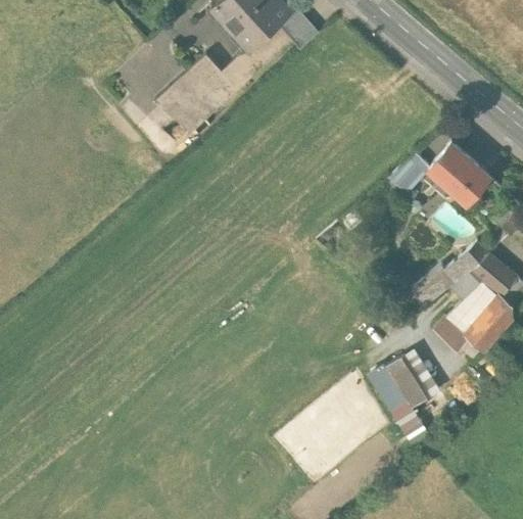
[(291,0),(211,0),(206,5),(245,48),(277,20),(295,4),(291,0)]
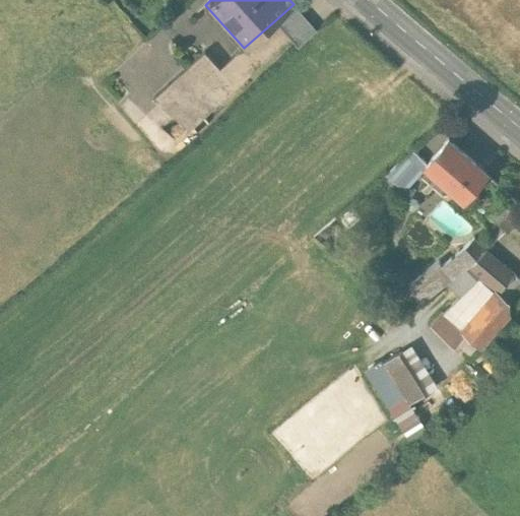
[(299,48),(318,30),(294,4),(275,20),(293,41),(299,48)]
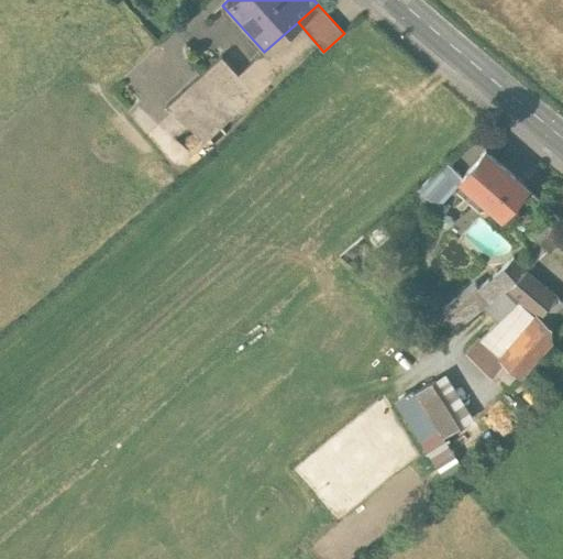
[(317,44),(298,22),(264,52),(236,76),(256,98),(317,44)]
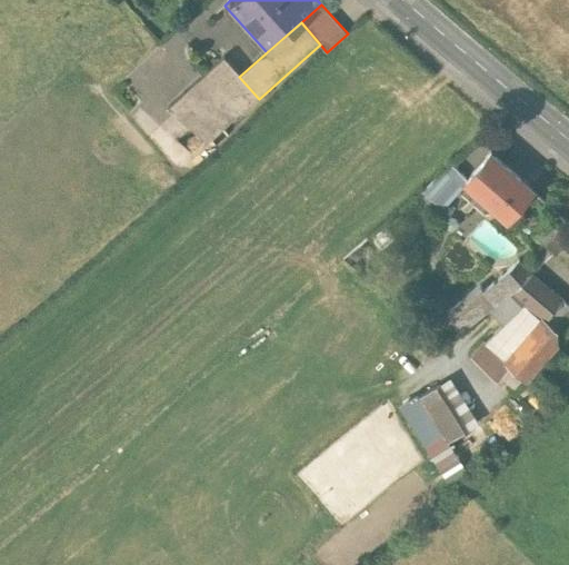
[(223,59),(168,109),(203,149),(259,99),(239,77),(223,59)]
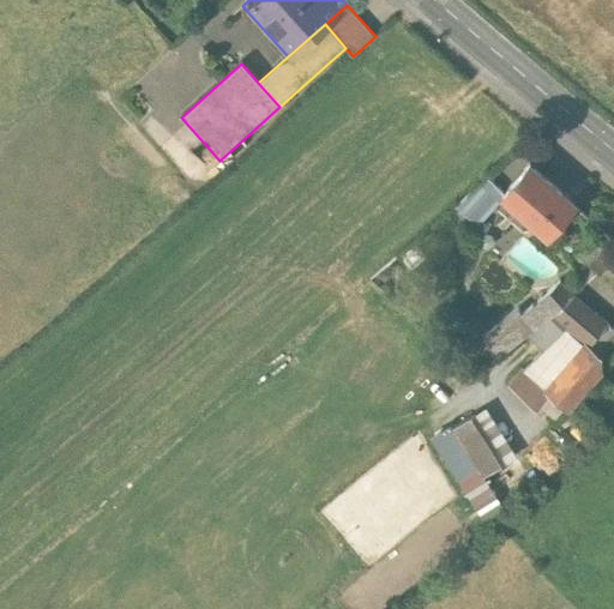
[(533,158),(501,193),(506,197),(552,237),(582,203),(533,158)]
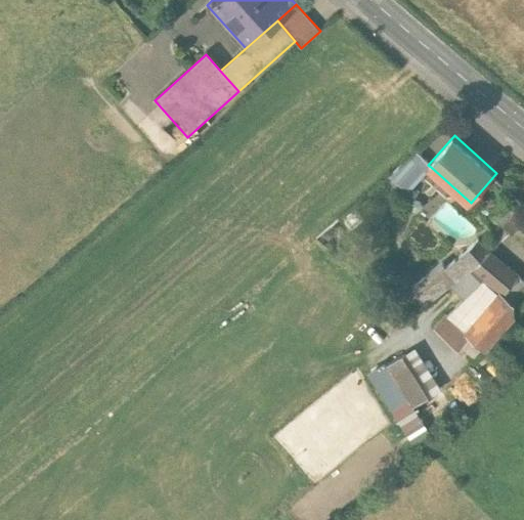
[(432,168),(428,165),(418,155),(390,178),(406,195),(432,168)]
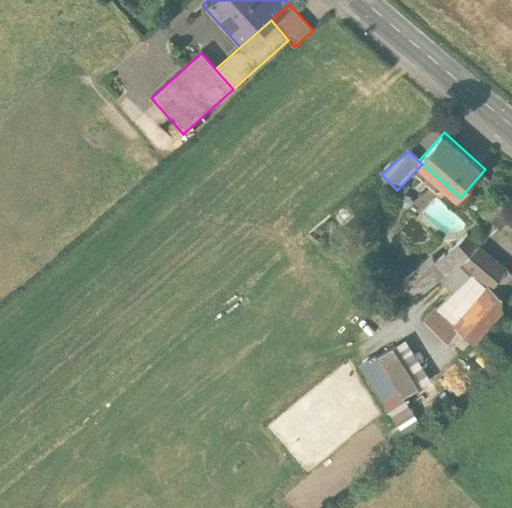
[(450,230),(456,209),(431,203),(425,223),(450,230)]
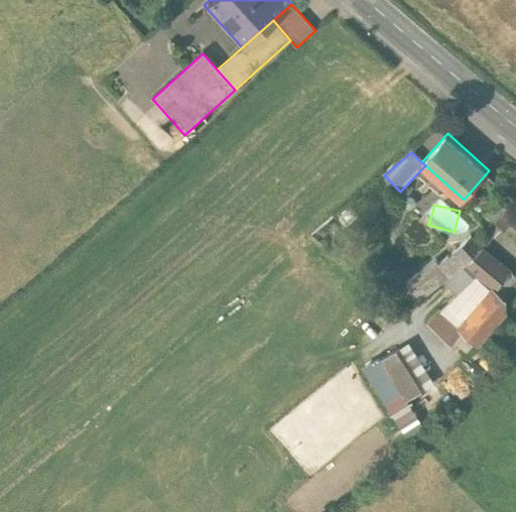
[(467,266),(482,250),(471,239),(439,266),(434,270),(442,283),(457,295),(477,276),(467,266)]
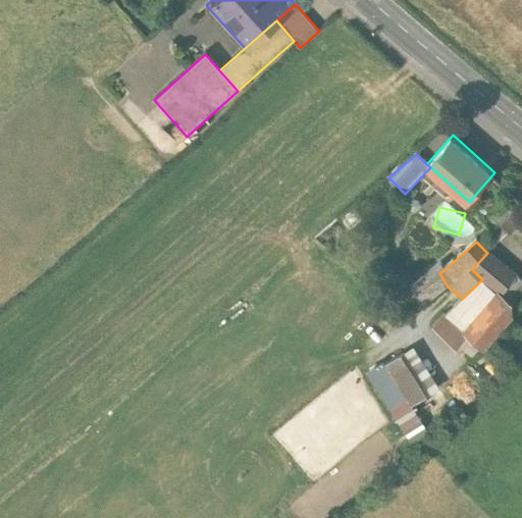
[(510,305),(521,291),(521,283),(487,253),(472,269),(482,279),(510,305)]
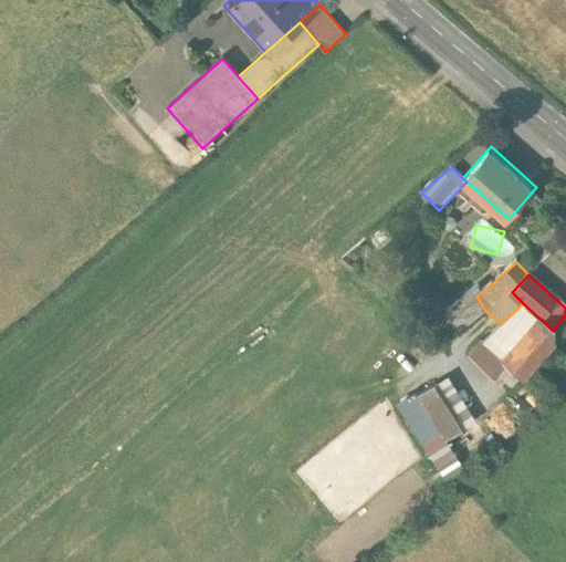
[(477,297),(482,292),(477,287),(435,322),(449,340),(485,311),(477,297)]
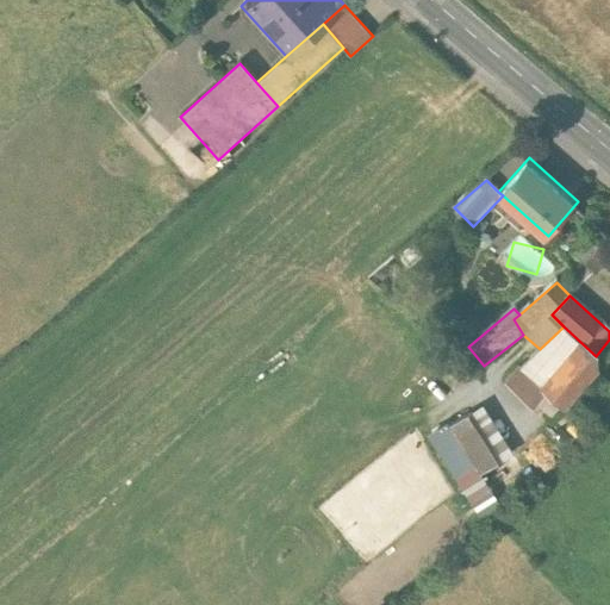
[(596,356),(564,326),(540,349),(518,370),(565,410),(596,373),(596,356)]
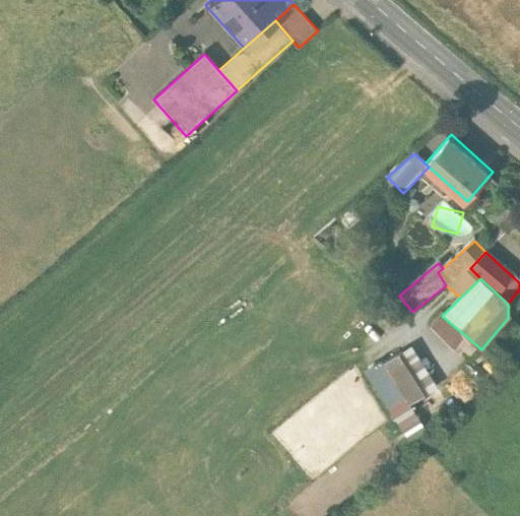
[(481,349),(442,316),(431,328),(468,361),(481,349)]
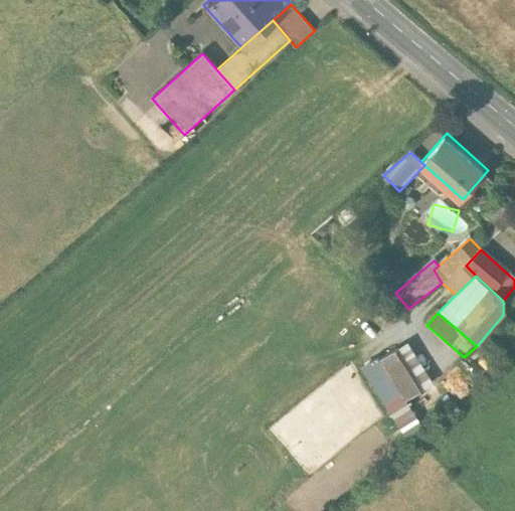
[(423,392),(398,349),(364,369),(389,412),(406,402),(423,392)]
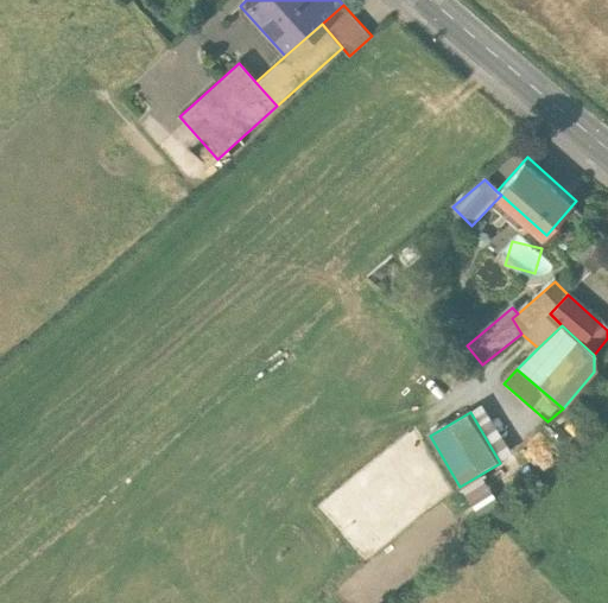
[(500,508),(480,475),(460,487),(480,520),(500,508)]
